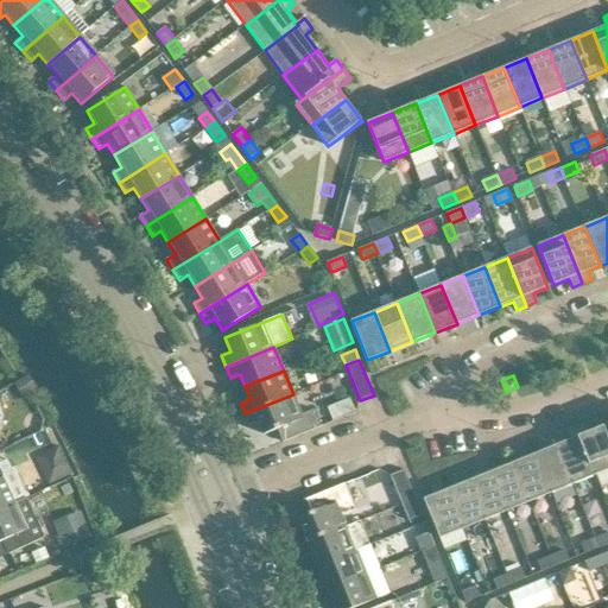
[(293,394),(245,413),(249,425),(259,420),(265,435),(278,429),(283,442),(322,426),(315,409),(302,415),(293,394)]
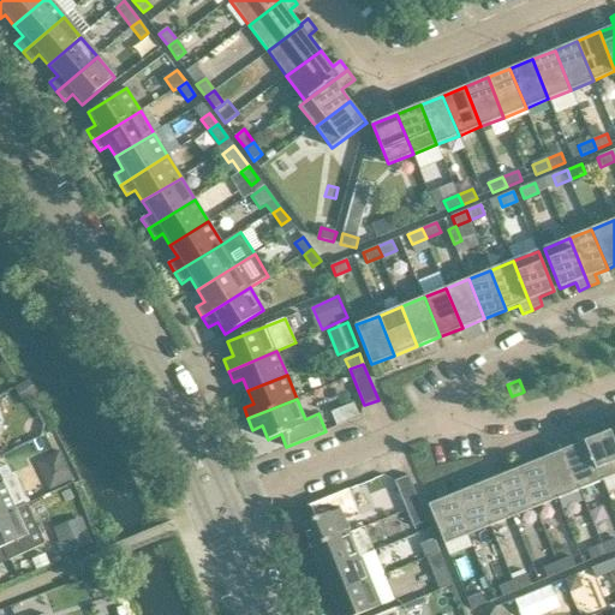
[(592,428),(583,433),(602,481),(614,475),(614,441),(610,431),(596,437),(592,428)]
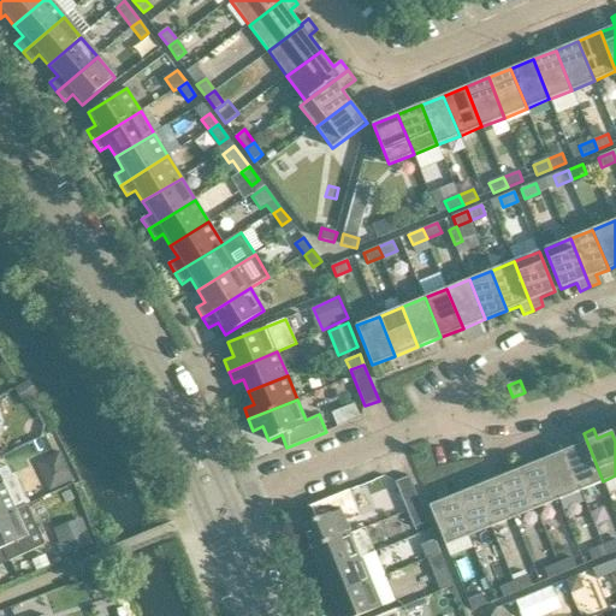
[(578,445),(564,451),(581,491),(603,481),(584,433),(574,437),(578,445)]
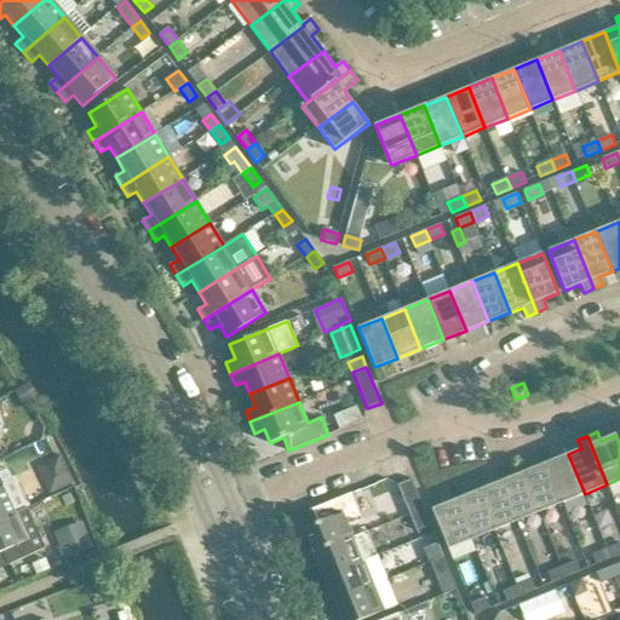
[(568,454),(546,463),(562,503),(585,494),(568,454)]
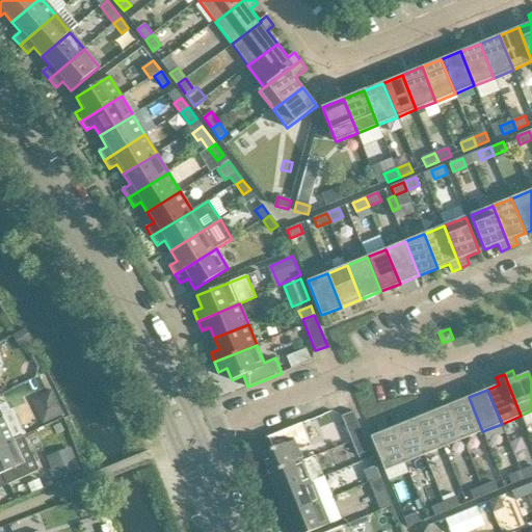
[(52,391),(31,401),(43,424),(62,415),(52,391)]
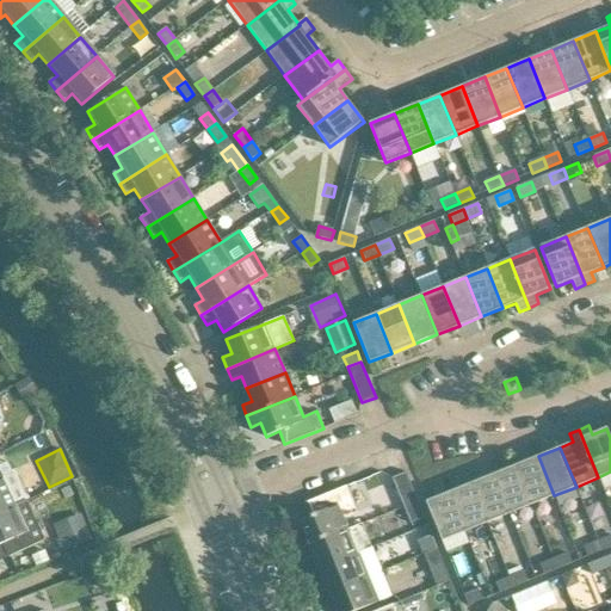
[(538,456),(516,466),(531,505),(554,495),(538,456)]
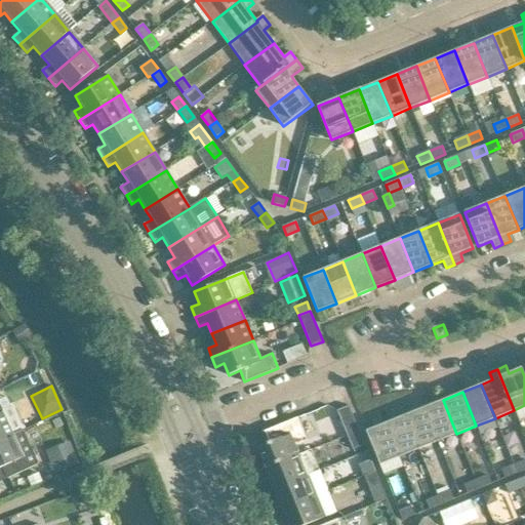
[(443,400),(423,407),(438,442),(456,434),(443,400)]
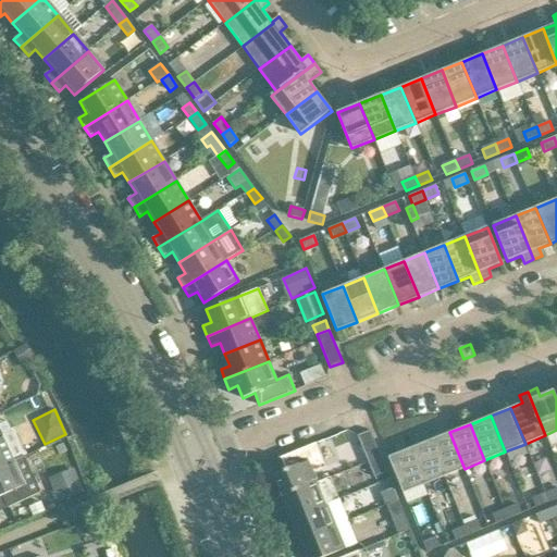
[(0,468),(15,461),(0,429),(0,468)]
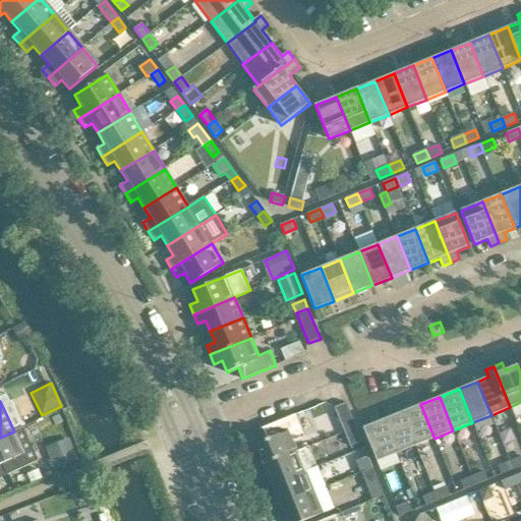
[(358,433),(346,403),(335,407),(334,408),(347,439),(358,433)]
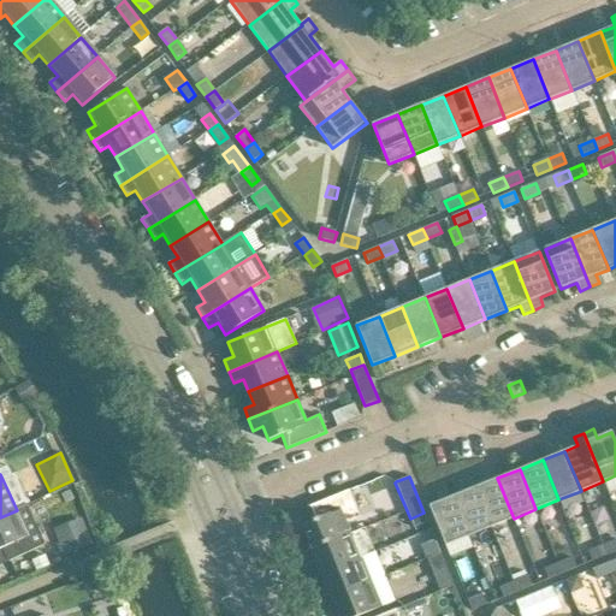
[(497,478),(475,487),(491,527),(514,519),(497,478)]
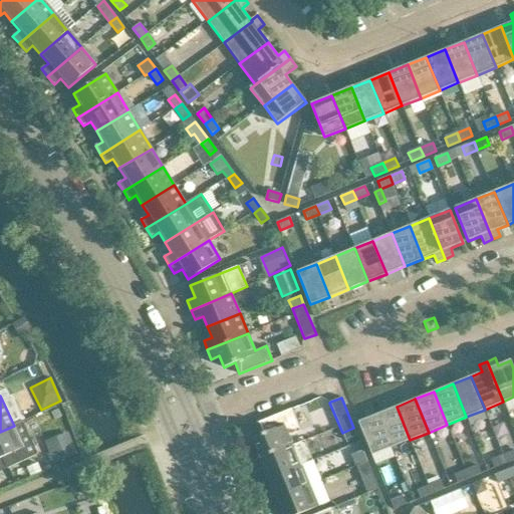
[(397,407),(377,415),(391,448),(410,440),(397,407)]
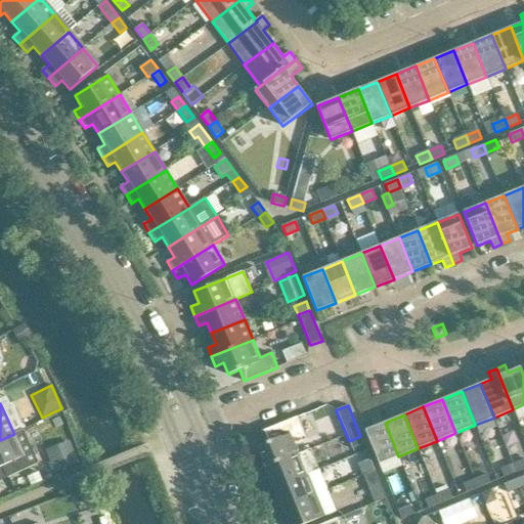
[(258,471),(300,454),(296,446),(307,441),(298,417),(264,431),(268,441),(257,446),(262,459),(254,462),(258,471)]
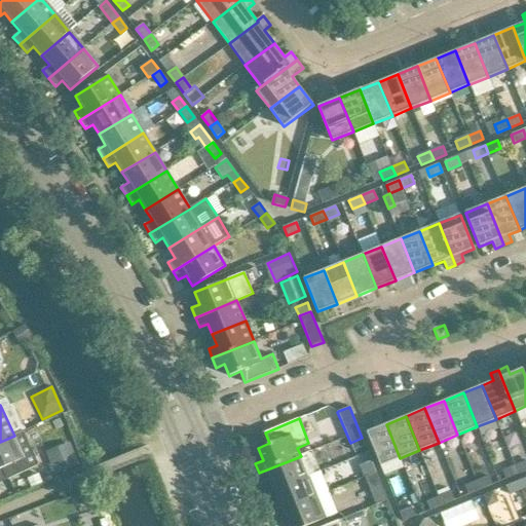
[(367,431),(381,465),(400,458),(386,424),(367,431)]
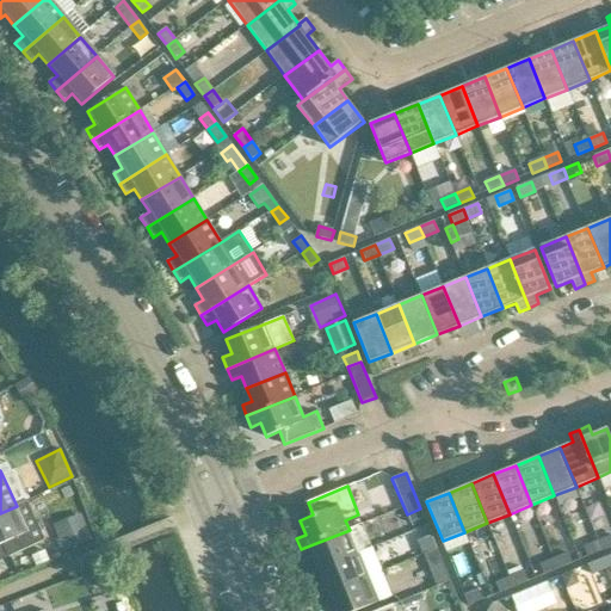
[(26,501),(17,506),(0,513),(0,544),(2,544),(8,557),(35,545),(44,541),(26,501)]
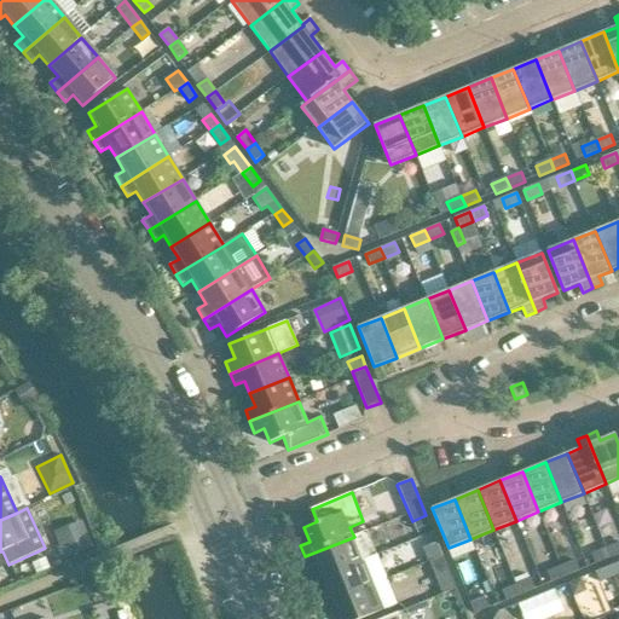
[(431,525),(426,515),(412,521),(416,531),(431,525)]
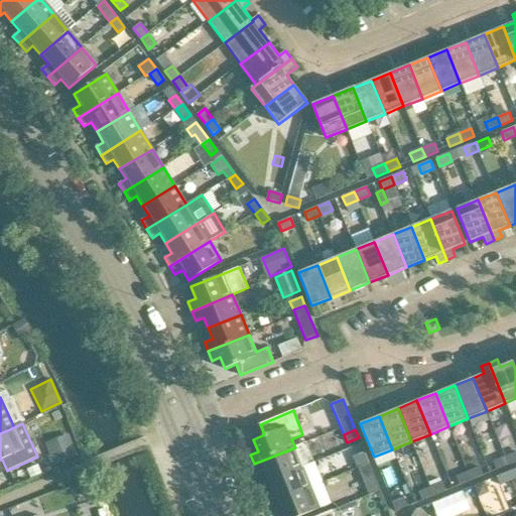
[(72,440),(49,449),(55,465),(78,456),(72,440)]
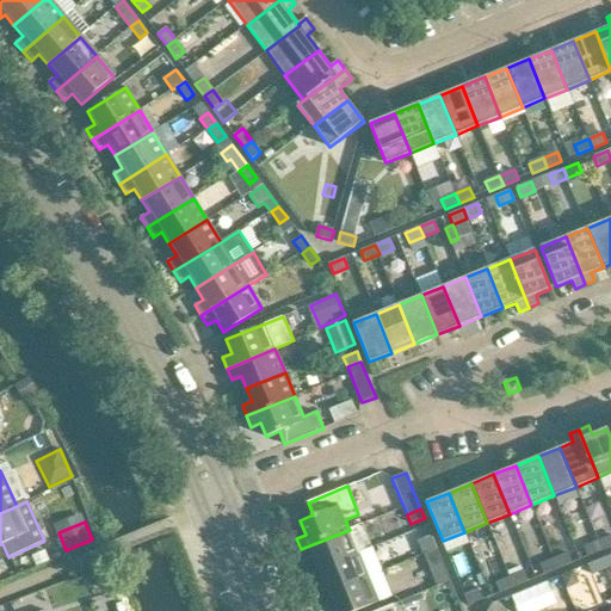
[(320,569),(359,554),(372,548),(363,524),(350,530),(301,549),(306,560),(315,556),(320,569)]
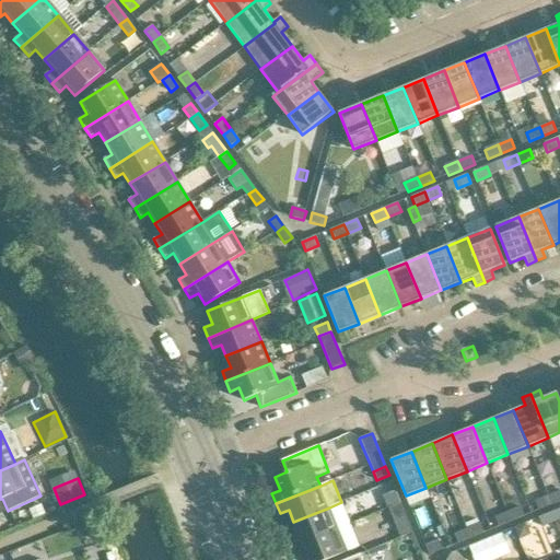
[(396,491),(382,497),(387,509),(388,509),(400,503),(396,491)]
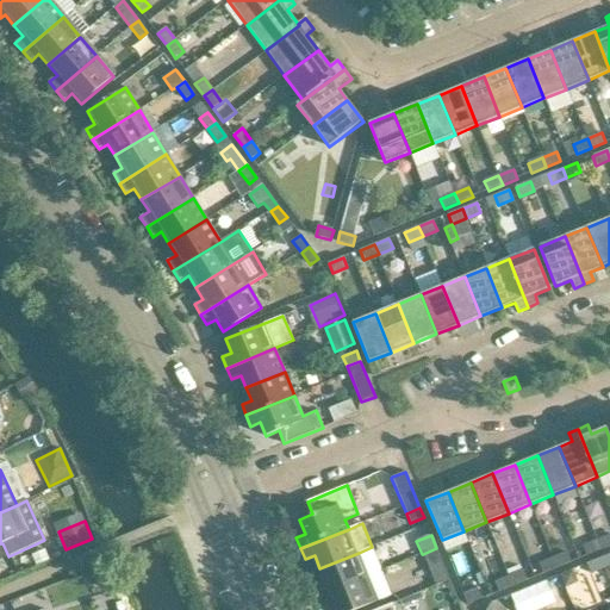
[(609,535),(597,540),(602,551),(609,546),(609,535)]
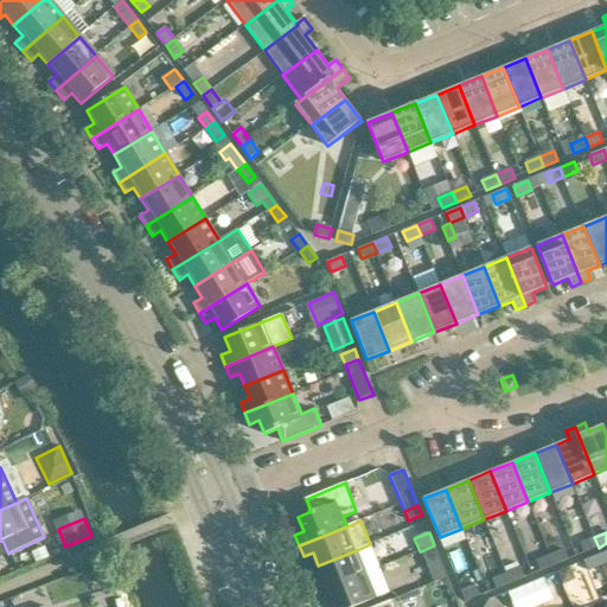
[(594,537),(580,543),(585,554),(599,548),(594,537)]
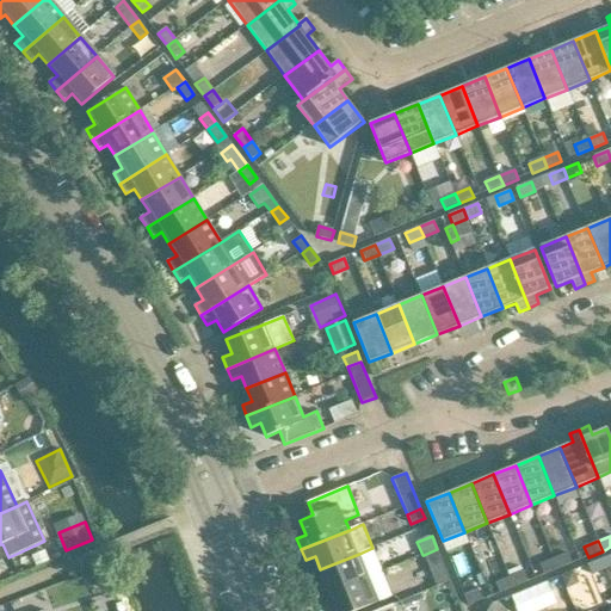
[(45,549),(32,556),(37,567),(50,560),(45,549)]
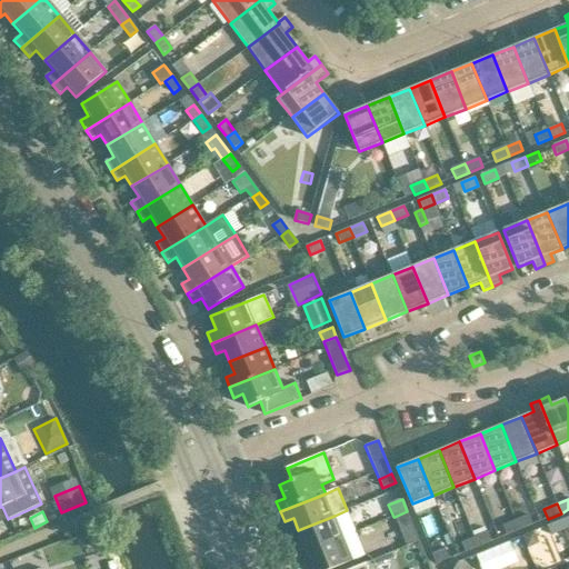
[(419,541),(407,511),(395,517),(407,546),(419,541)]
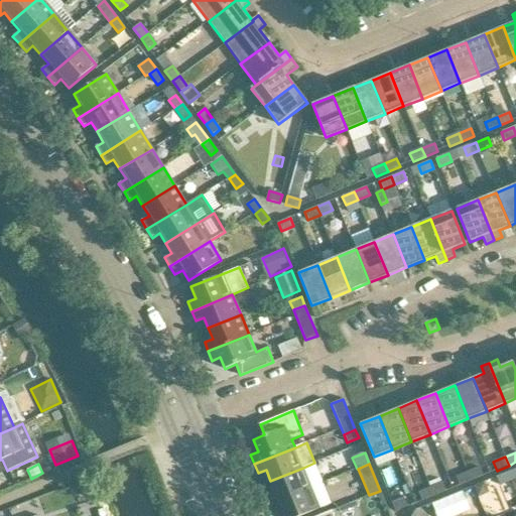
[(270,504),(311,488),(303,468),(270,481),(274,492),(266,495),(270,504)]
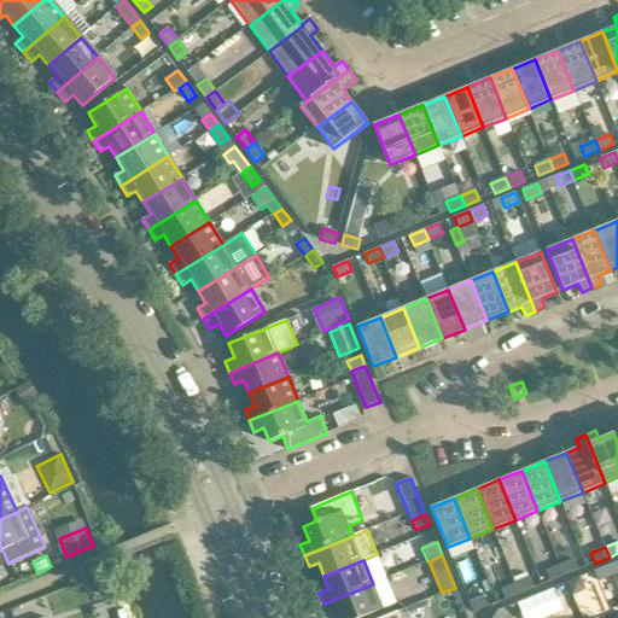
[(575,560),(560,566),(564,576),(578,570),(575,560)]
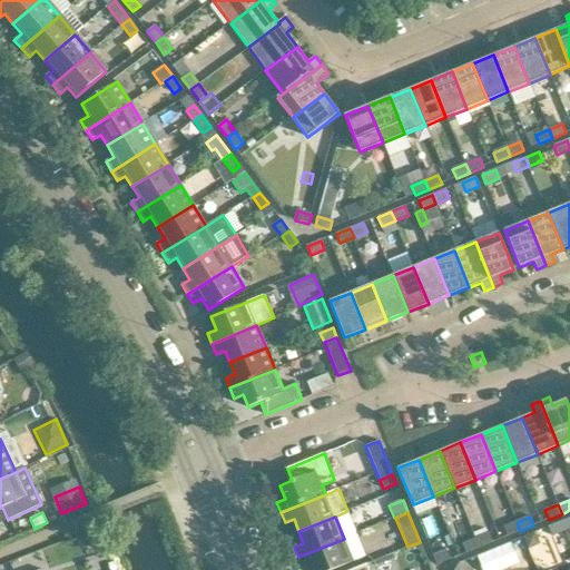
[(561,521),(548,527),(551,536),(564,530),(561,521)]
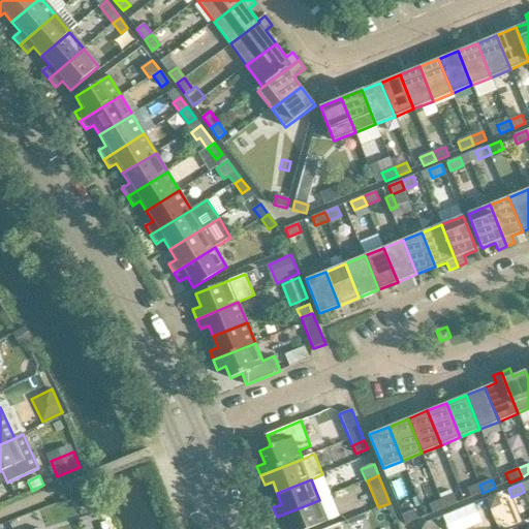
[(479,485),(467,490),(470,498),(483,493),(479,485)]
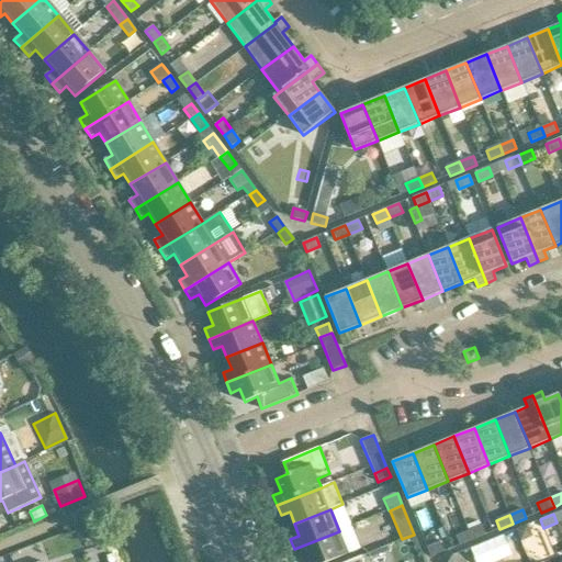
[(469,531),(472,540),(485,535),(482,526),(469,531)]
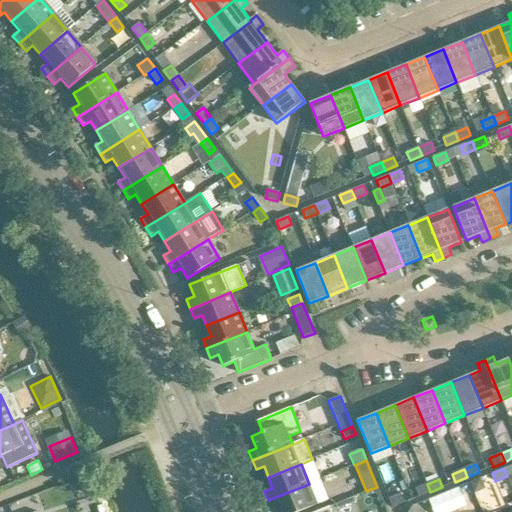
[(480,479),(470,482),(474,492),(479,490),(482,484),(480,479)]
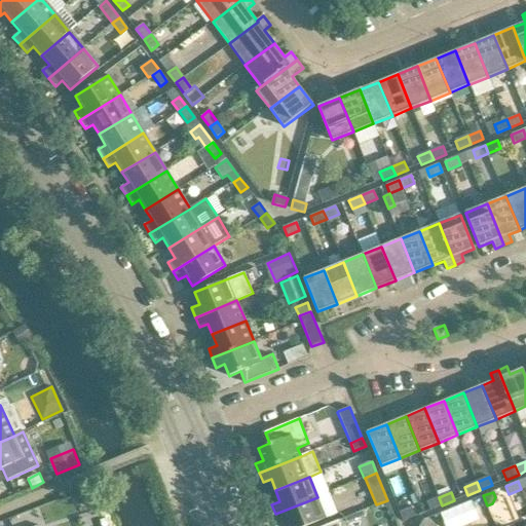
[(306,525),(326,518),(317,497),(275,514),(279,523),(288,520),(290,525),(306,525)]
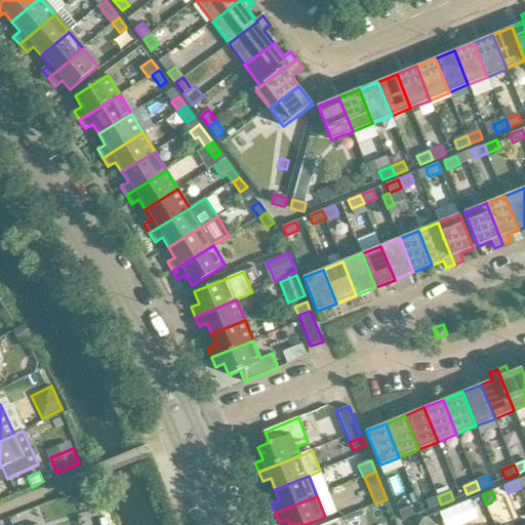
[(429,510),(441,505),(438,496),(426,501),(429,510)]
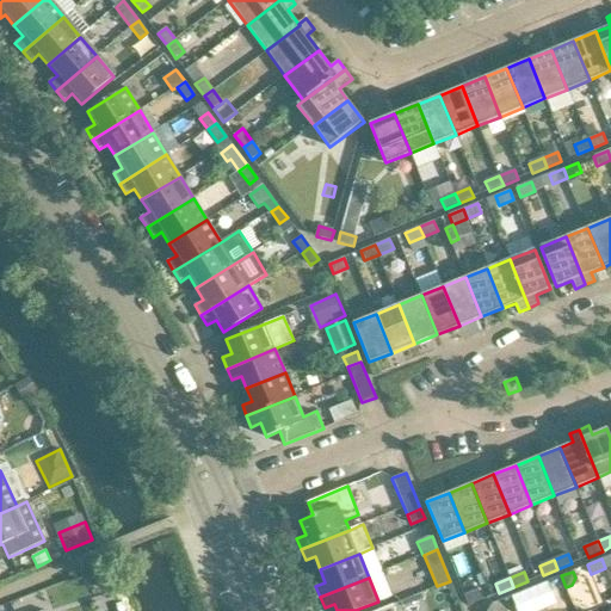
[(480,590),(466,596),(469,605),(483,599),(480,590)]
